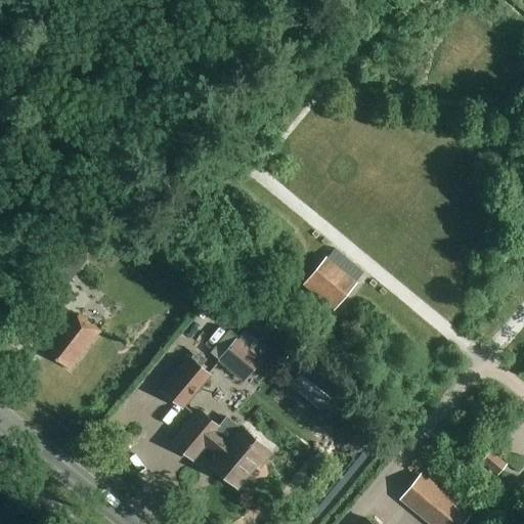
[(326,257),(303,286),(334,310),(356,282),(355,281),(362,273),(334,250),(326,258),(326,257)]
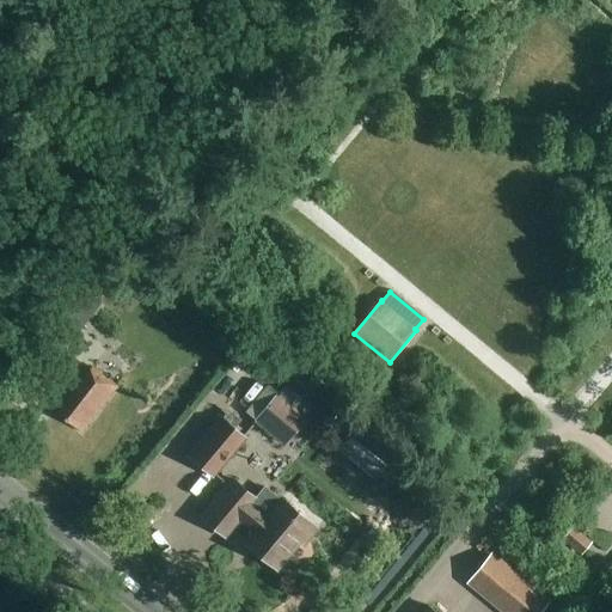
[(69,300),(60,313),(81,330),(91,318),(69,300)]
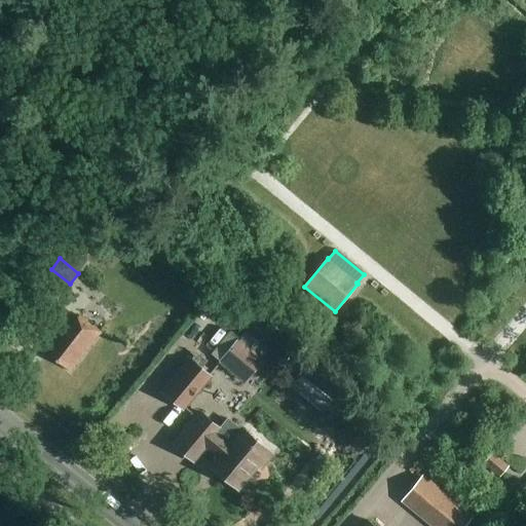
[(71,372),(101,334),(77,315),(47,353),(71,372)]
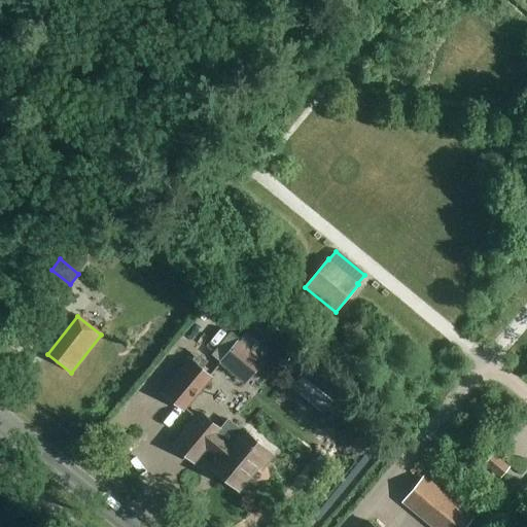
[(226,330),(211,348),(222,358),(225,354),(250,376),(271,352),(247,331),(239,341),(226,330)]
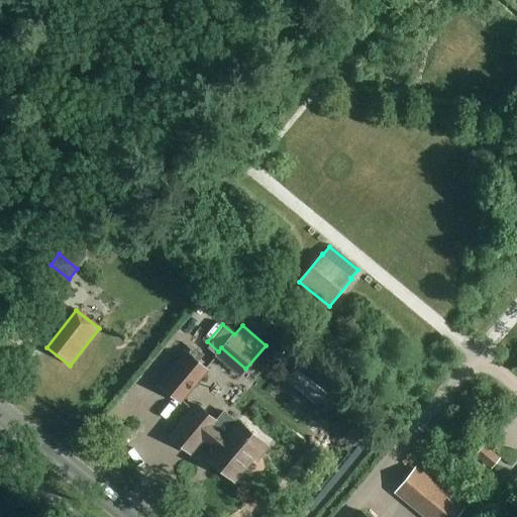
[(185,351),(158,383),(161,386),(180,403),(207,371),(188,354),(185,351)]
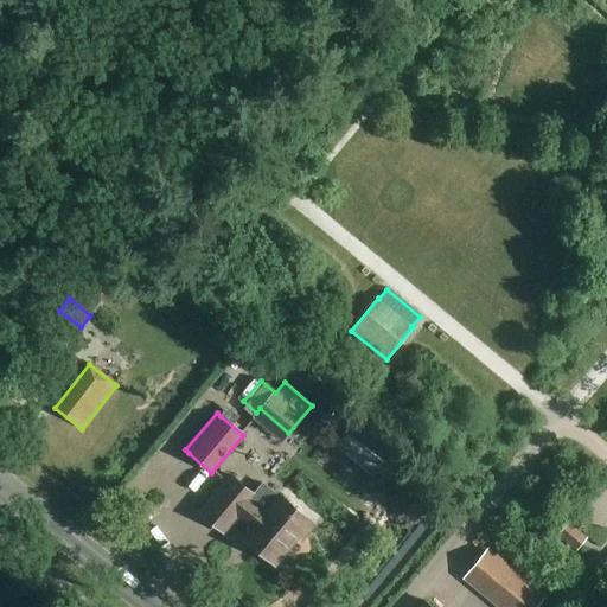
[(230,474),(202,509),(225,529),(237,515),(253,528),(243,538),(276,566),(296,542),(298,542),(300,544),(315,525),(313,523),(280,496),(279,497),(262,481),(253,493),(230,474)]
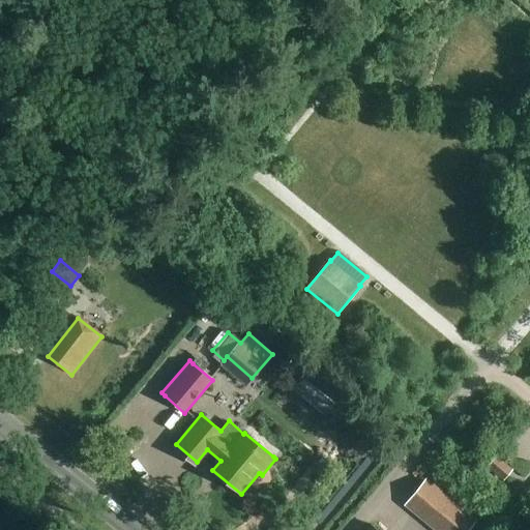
[(488,466),(503,479),(511,469),(496,457),(488,466)]
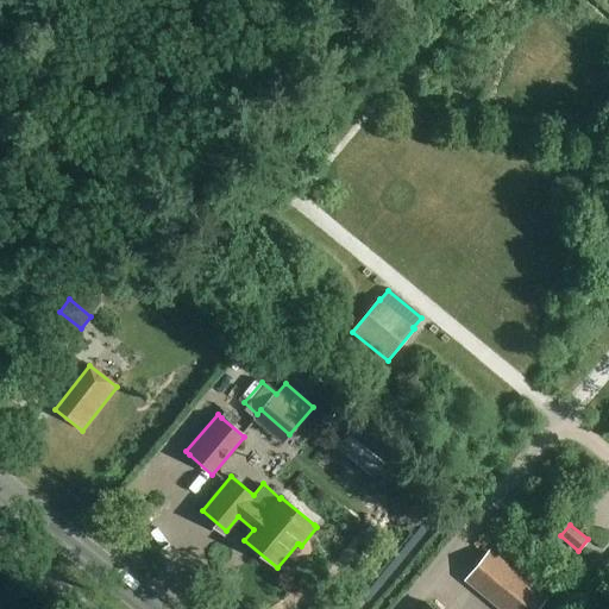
[(490,550),(464,582),(497,608),(537,608),(548,596),(490,550)]
